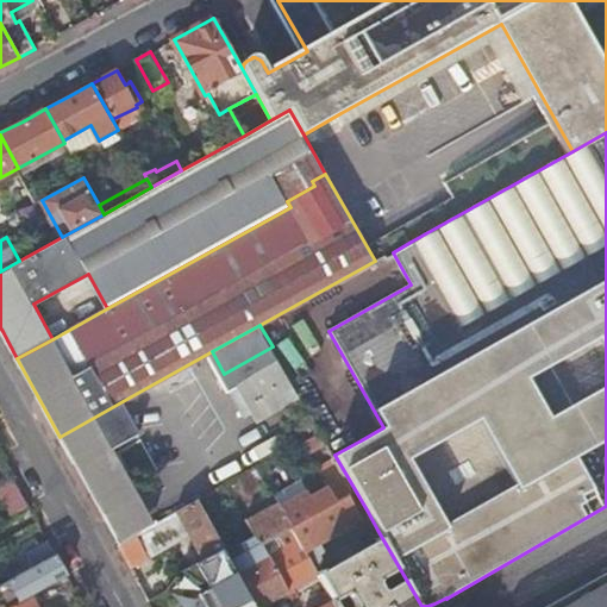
[(258,419),(300,394),(280,360),(237,385),(258,419)]
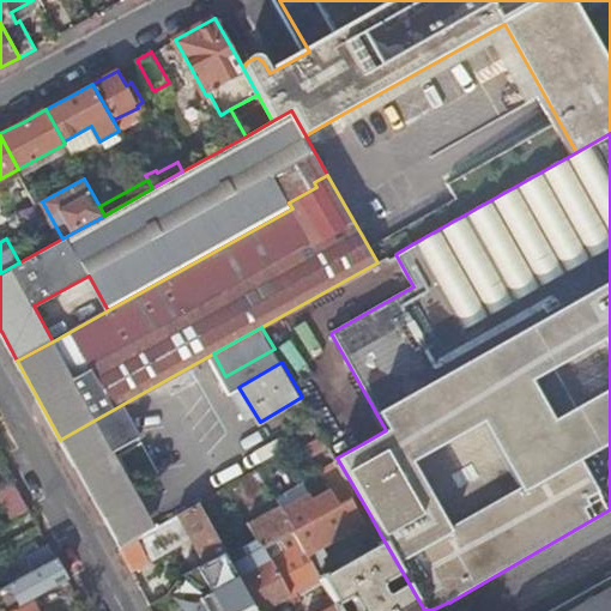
[(145,421),(132,399),(123,404),(135,425),(145,421)]
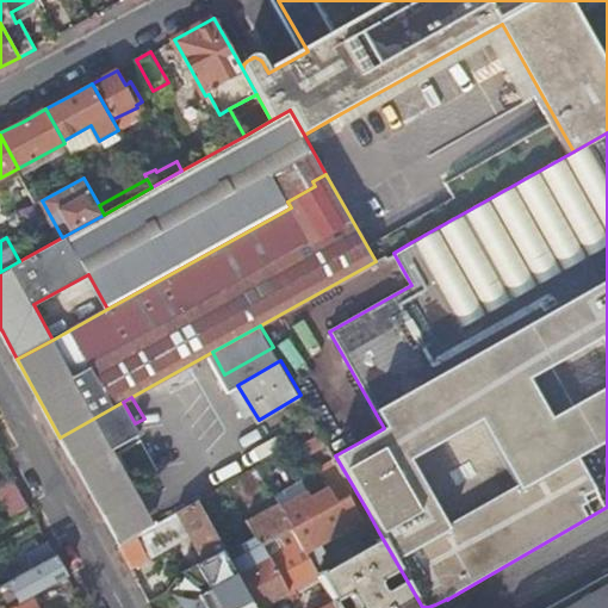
[(135,423),(123,402),(60,438),(90,491),(115,537),(119,545),(154,526),(110,445),(137,429),(135,423)]
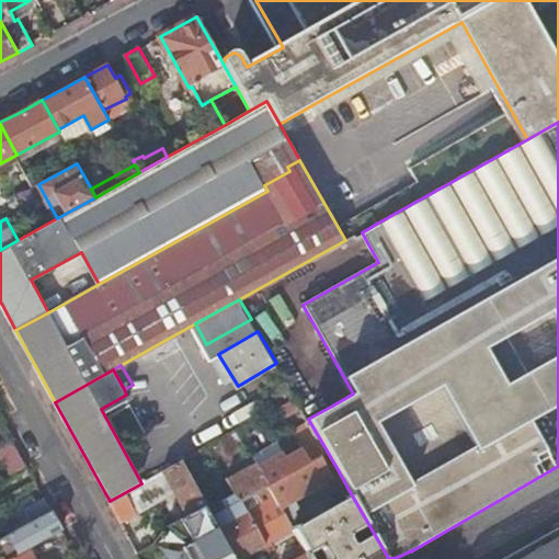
[(289,421),(305,412),(296,396),(280,405),(289,421)]
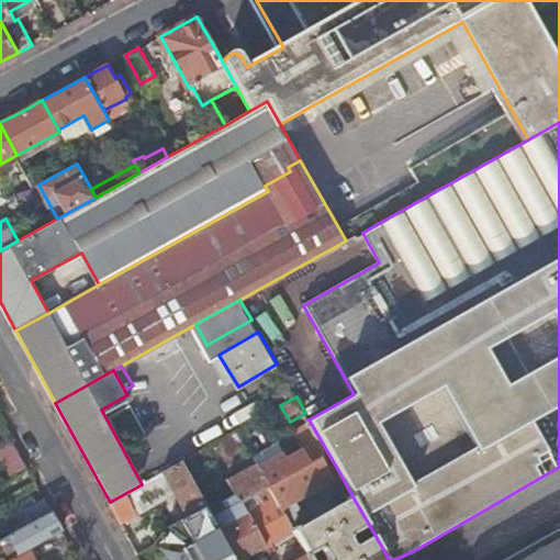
[(389,559),(348,489),(342,492),(346,499),(300,525),(295,518),(298,517),(294,512),(301,508),(294,497),(339,472),(320,438),(288,456),(286,451),(260,466),(270,484),(295,528),(302,540),(308,550),(310,553),(312,559),(389,559)]
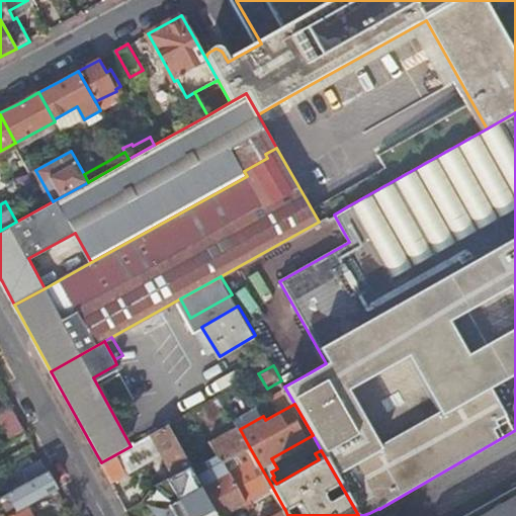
[(19,418),(12,406),(0,412),(0,420),(10,438),(25,430),(19,418)]
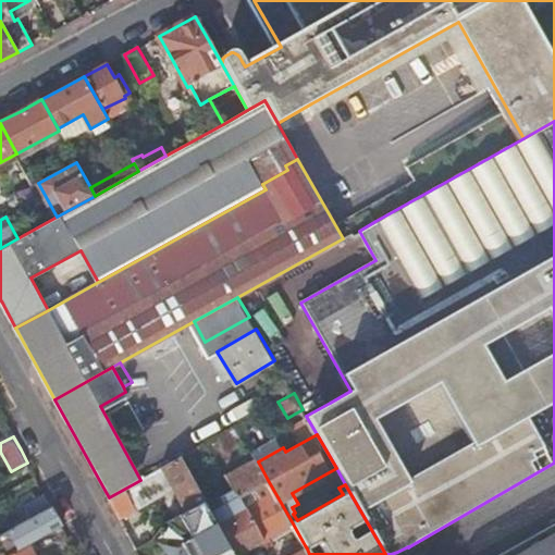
[(256,457),(258,461),(283,447),(279,441),(254,454),(256,457)]
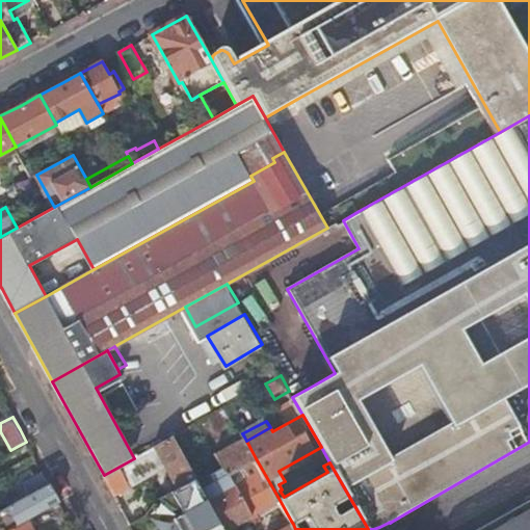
[(195,477),(174,436),(156,446),(160,454),(169,470),(178,487),(195,477)]
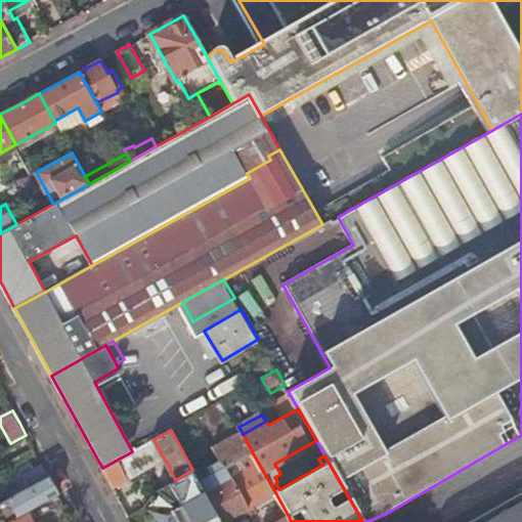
[(224,467),(252,451),(243,434),(241,430),(213,446),(224,467)]
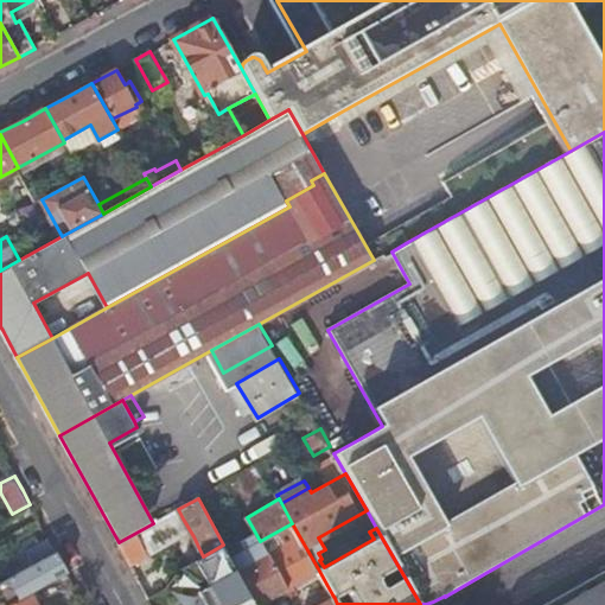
[(183,518),(178,509),(166,516),(171,526),(183,518)]
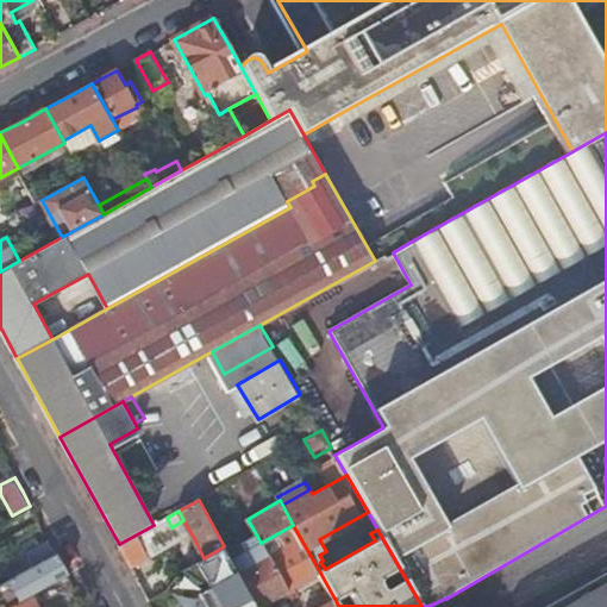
[(171,527),(167,518),(154,525),(119,544),(131,565),(154,554),(148,540),(161,533),(171,527)]
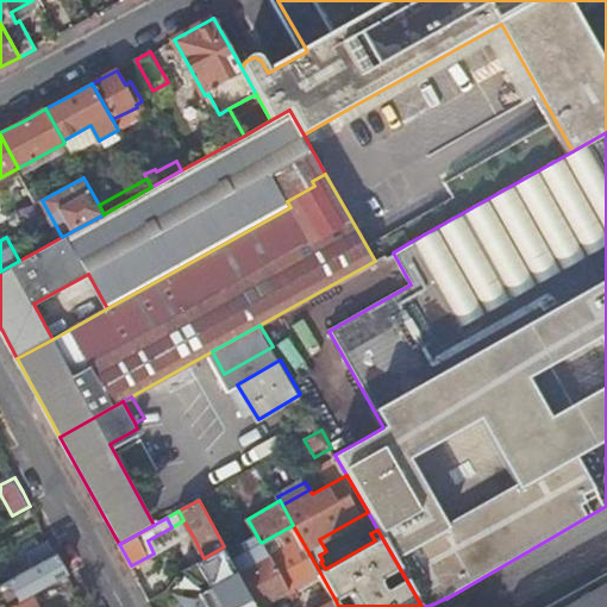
[(296,587),(320,573),(293,525),(261,543),(288,590),(292,598),(300,594),(296,587)]
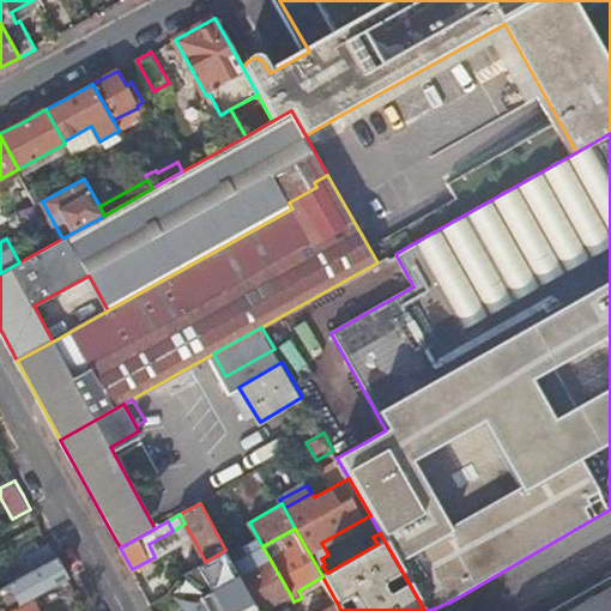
[(260,610),(278,602),(290,594),(262,546),(233,563),(254,603),(259,610),(260,610)]
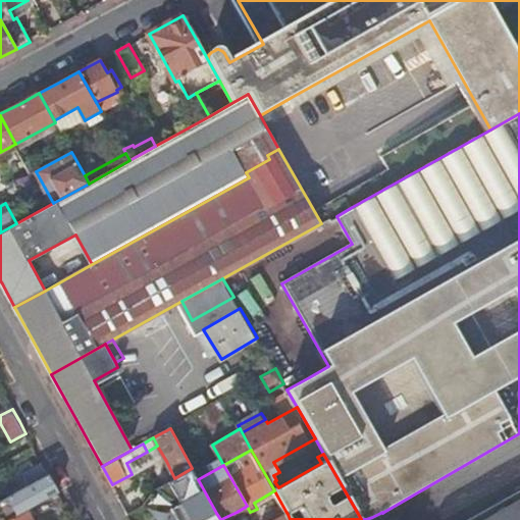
[(202,519),(216,513),(198,479),(192,468),(174,478),(161,484),(168,498),(174,495),(179,504),(184,505),(187,510),(189,515),(177,519),(202,519)]
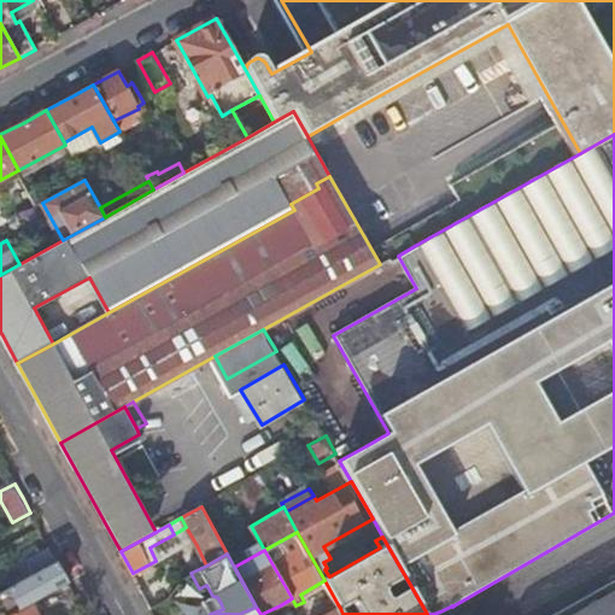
[(0,614),(10,614),(69,583),(57,561),(0,592),(0,614)]
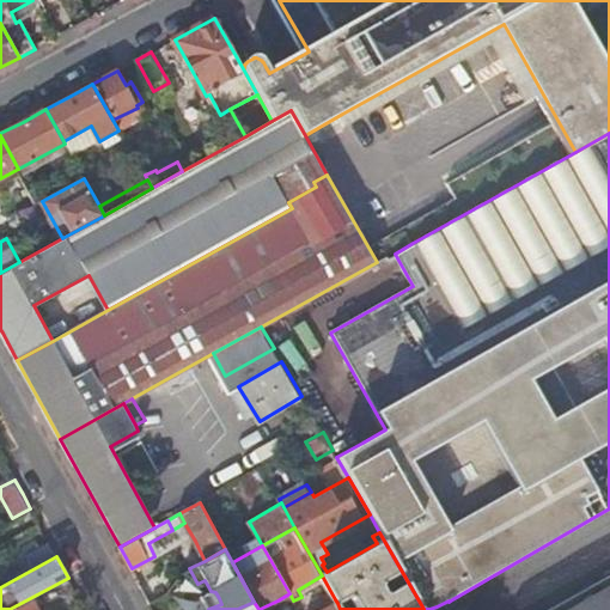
[(139,583),(150,601),(166,591),(175,583),(166,568),(139,583)]
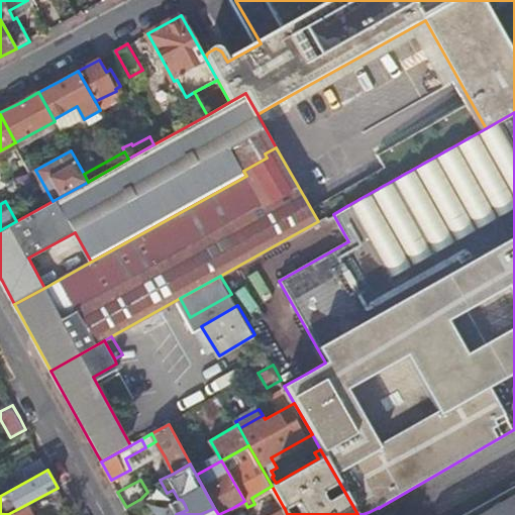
[(514,485),(461,514),(514,514),(514,485)]
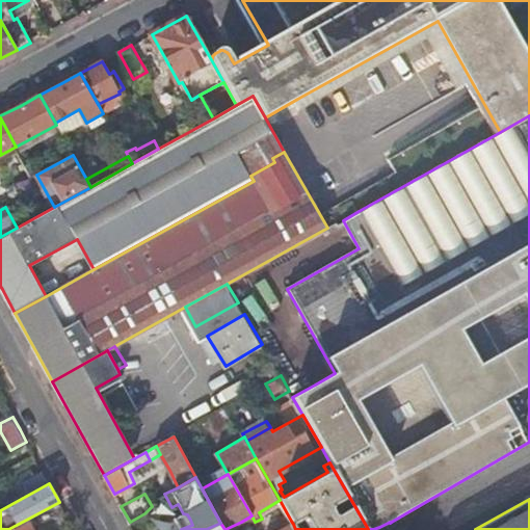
[(286,524),(291,521),(286,511),(281,514),(286,524)]
